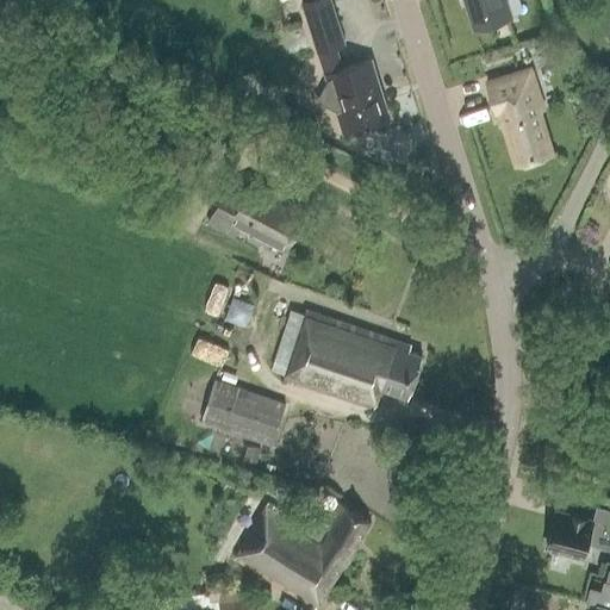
[(331,0),(305,0),(300,1),(317,54),(321,53),(337,48),(347,44),(331,0)]
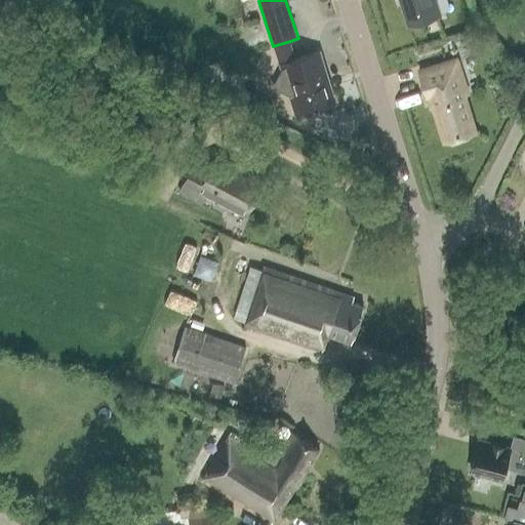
[(435,0),(401,0),(409,25),(440,15),(435,0)]
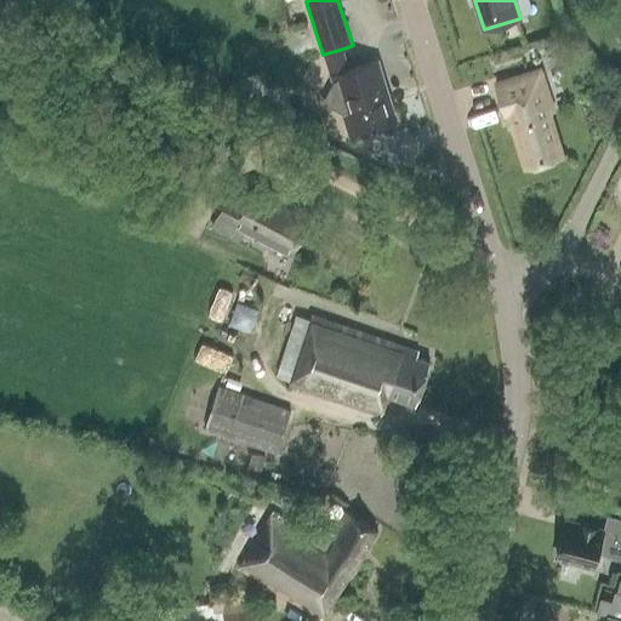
[(377,62),(332,75),(335,84),(325,102),(343,112),(351,136),(396,123),(377,62)]
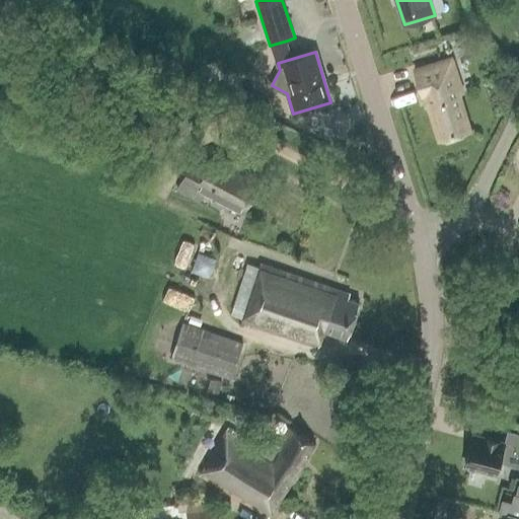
[(439,140),(470,131),(459,93),(463,92),(453,60),(415,71),(422,95),(426,94),(439,140)]
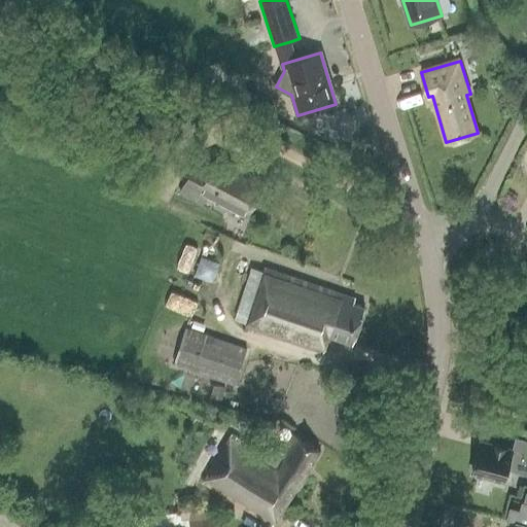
[(210,170),(196,163),(179,192),(203,205),(207,195),(247,216),(266,181),(217,155),(210,170)]
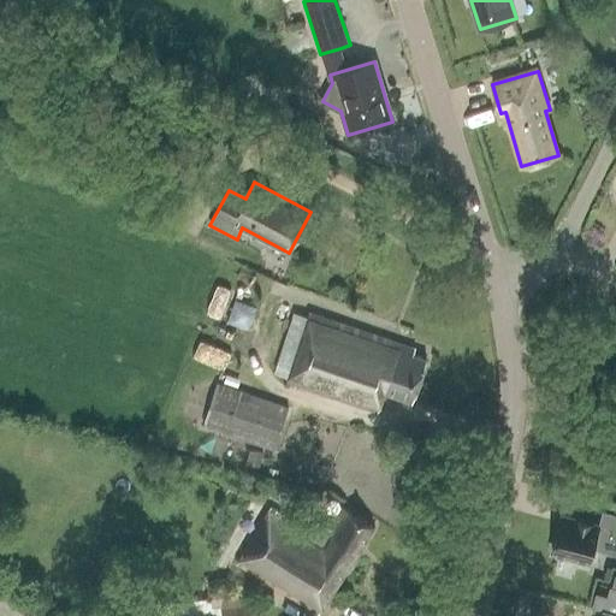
[(416,348),(309,313),(288,383),(378,413),(385,392),(413,402),(426,360),(414,355),(416,348)]
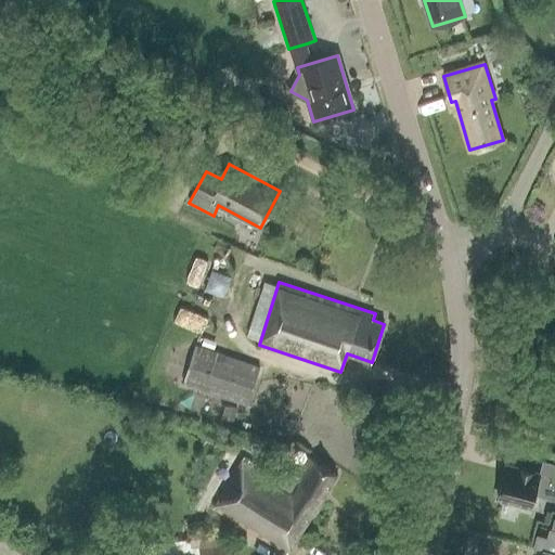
[(247,405),(260,365),(195,345),(182,385),(247,405)]
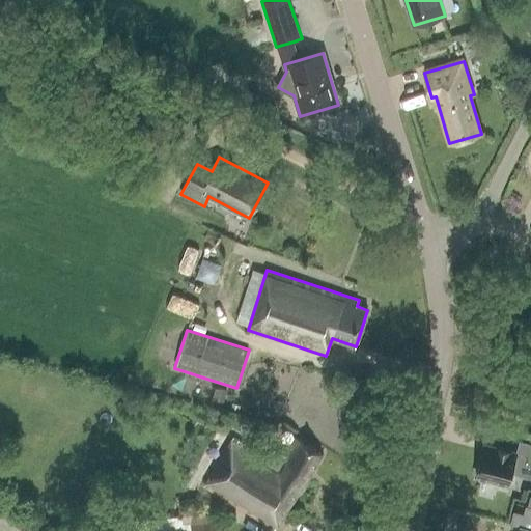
[(262,450),(269,440),(256,432),(250,443),(262,450)]
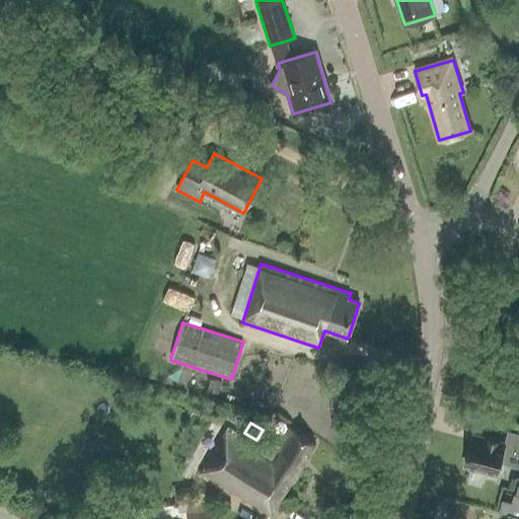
[(269,517),(313,443),(288,428),(278,445),(268,439),(262,449),(228,429),(200,475),(269,517)]
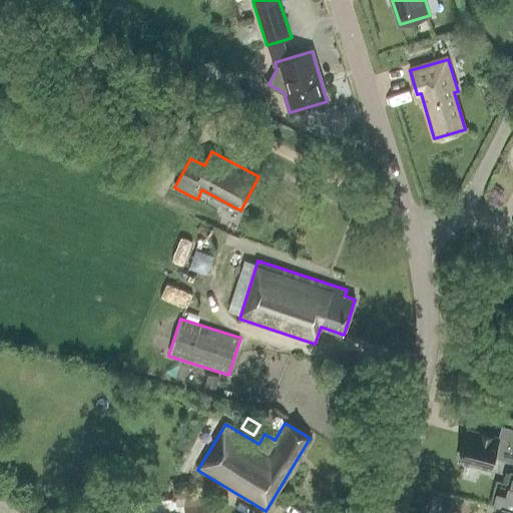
[(512,427),(502,425),(498,440),(494,439),(495,436),(466,429),(458,460),(491,469),(491,466),(504,469),(507,460),(512,461),(512,427)]
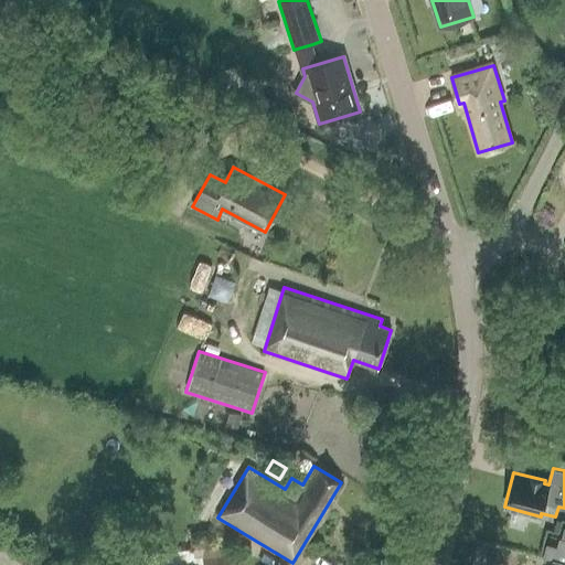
[(564,564),(564,529),(563,539),(560,537),(557,546),(547,544),(544,560),(554,562),(553,564),(564,564)]
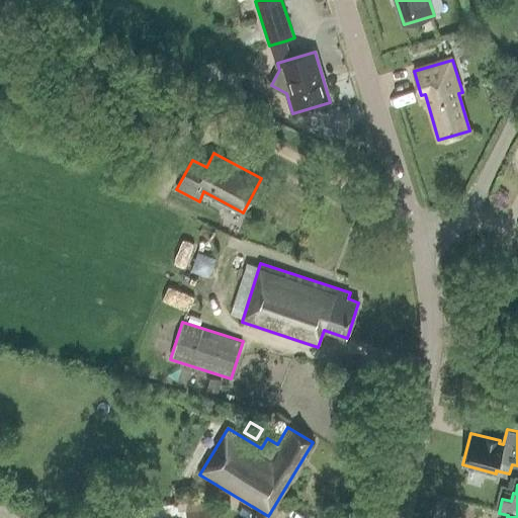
[(212,517),(208,494),(184,488),(185,501),(95,511),(96,516),(76,517),(75,517),(185,517),(187,517),(212,517)]
